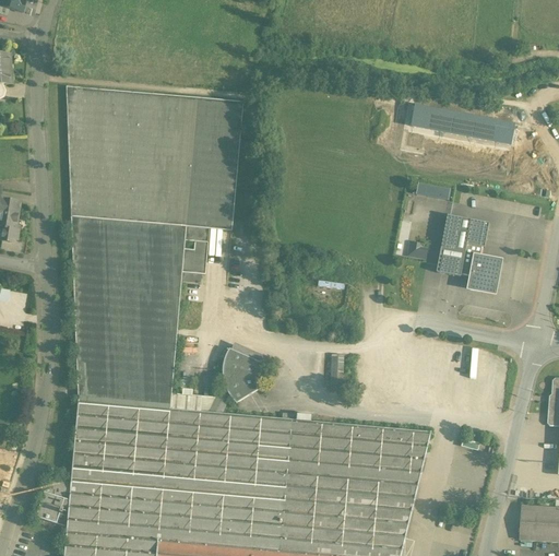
[(0,0),(0,4),(22,12),(25,0),(0,0)]
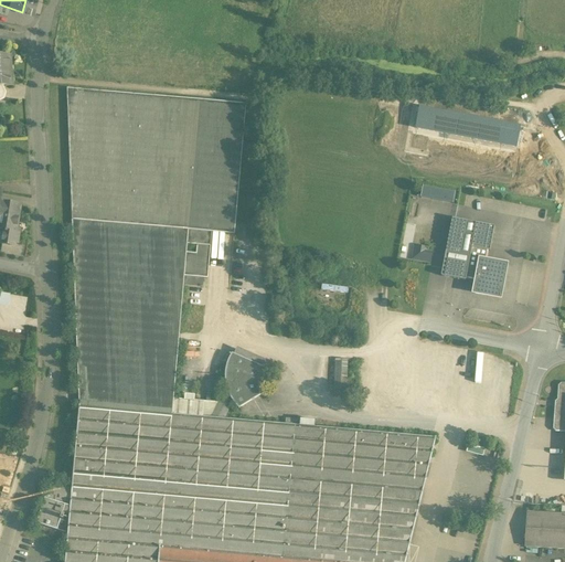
[(8,54),(0,54),(0,95),(2,95),(3,91),(1,86),(1,82),(9,82),(9,83),(12,82),(11,72),(12,72),(12,71),(9,71),(8,54)]
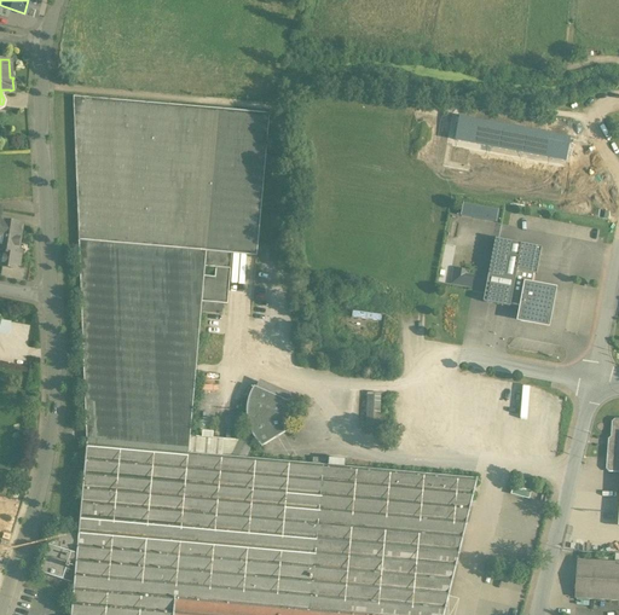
[(268,111),(73,93),(86,440),(86,441),(187,451),(189,434),(201,299),(204,264),(206,249),(231,251),(256,254),(268,111)]
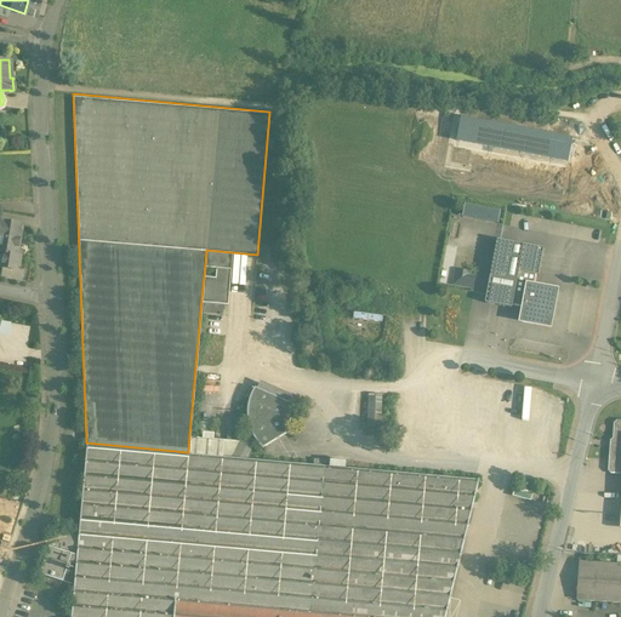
[(573,137),(462,116),(457,140),(568,160),(573,137)]
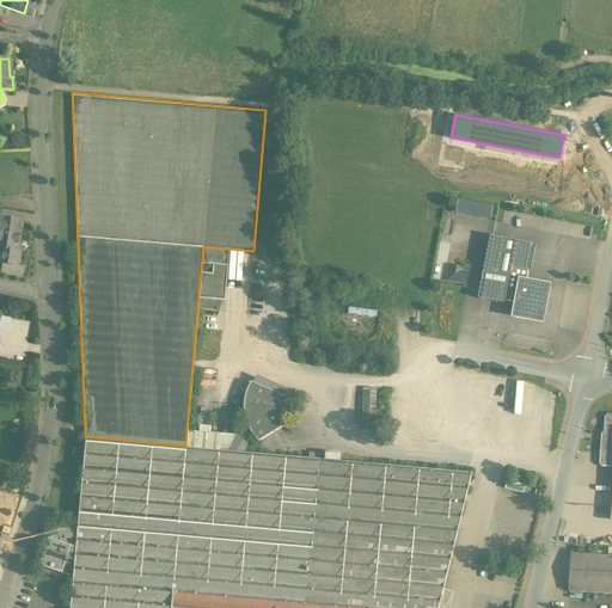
[(461,209),(496,216),(500,203),(465,196),(461,209)]
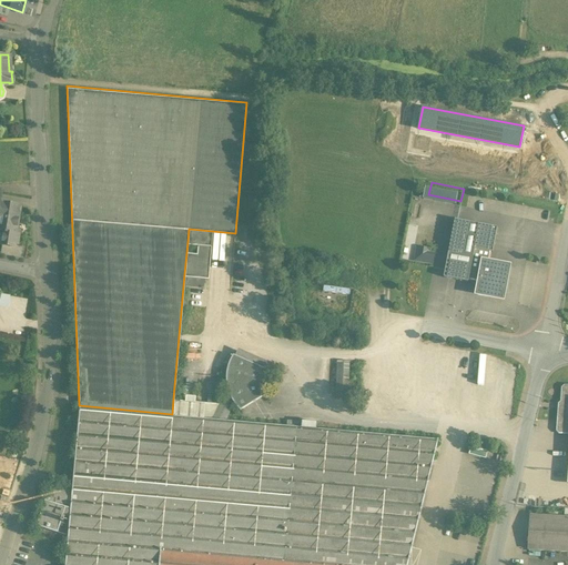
[(0,201),(0,226),(3,228),(1,242),(12,244),(12,239),(17,240),(19,229),(16,229),(20,204),(0,201)]
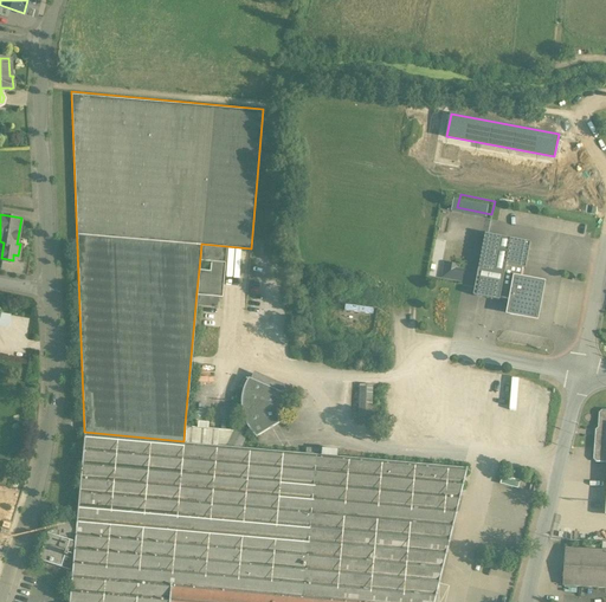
[(501,298),(501,296),(509,298),(505,315),(540,321),(548,278),(523,274),(524,267),(527,267),(533,239),(484,230),(474,293),(501,298)]
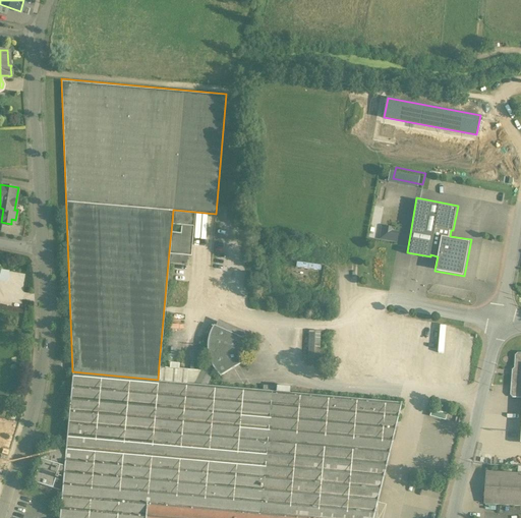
[(194,212),(173,210),(172,222),(193,224),(194,212)]
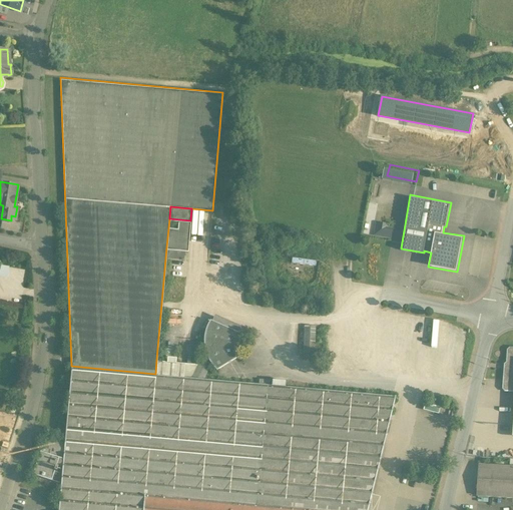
[(190,220),(169,218),(166,247),(187,249),(190,220)]
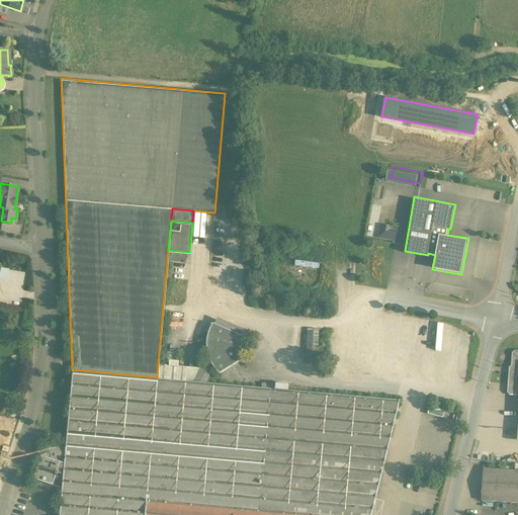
[(400,231),(392,229),(393,223),(381,221),(379,235),(398,239),(400,231)]
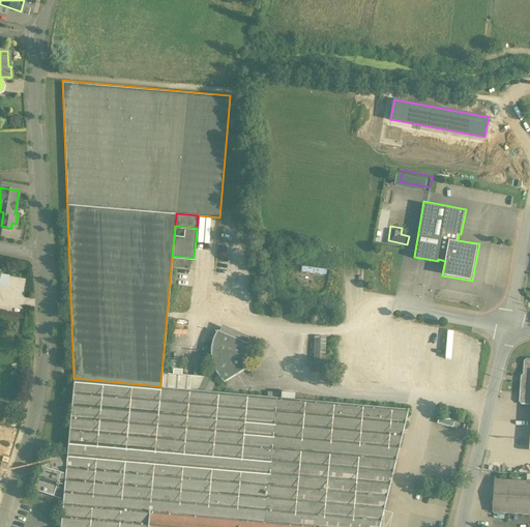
[(210,352),(211,360),(203,376),(197,389),(210,390),(217,374),(222,379),(223,381),(247,367),(245,360),(244,354),(245,348),(247,342),(216,328),(213,335),(210,344),(210,352)]
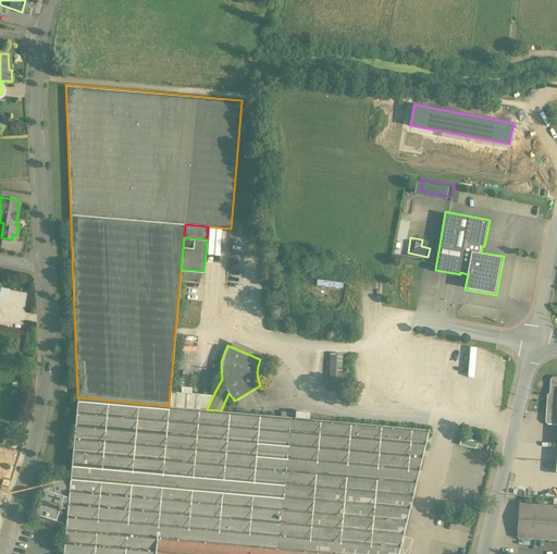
[(341,352),(332,352),(331,379),(339,379),(341,352)]
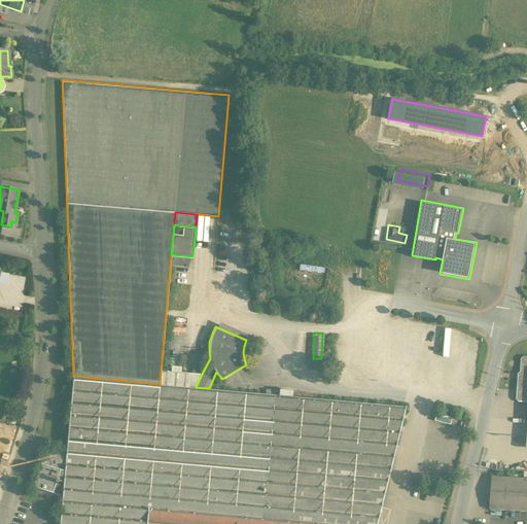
[(526,356),(524,356),(522,357),(521,377),(519,376),(518,396),(519,398),(526,398),(526,356)]
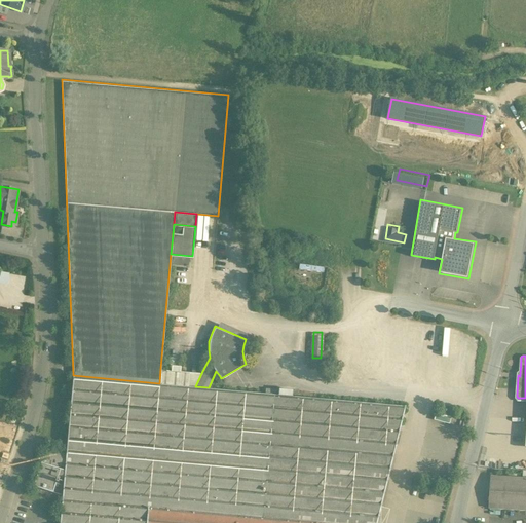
[(201,373),(160,369),(159,383),(195,386),(201,373)]
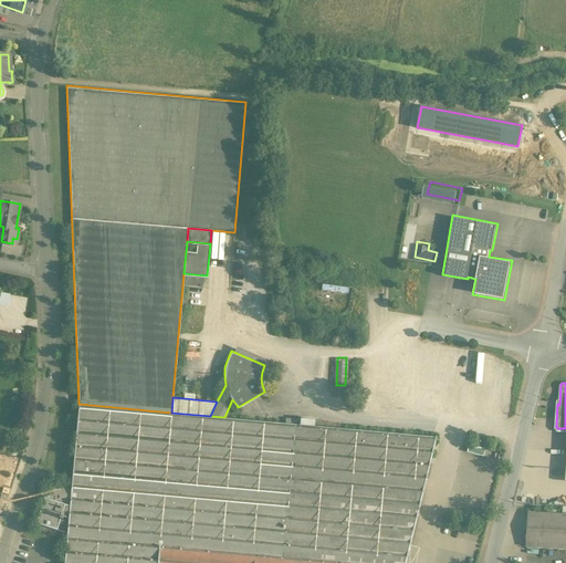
[(171,413),(79,404),(71,483),(67,517),(63,562),(404,562),(436,436),(224,417),(210,416),(171,413)]
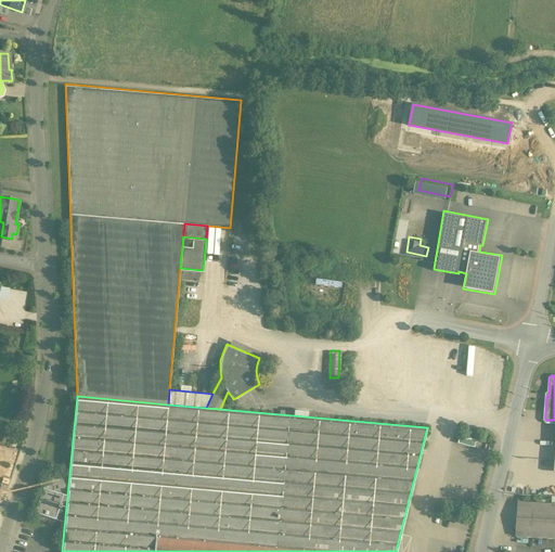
[(69,474),(48,472),(43,486),(42,486),(35,512),(55,518),(59,508),(60,508),(61,505),(66,506),(69,474)]
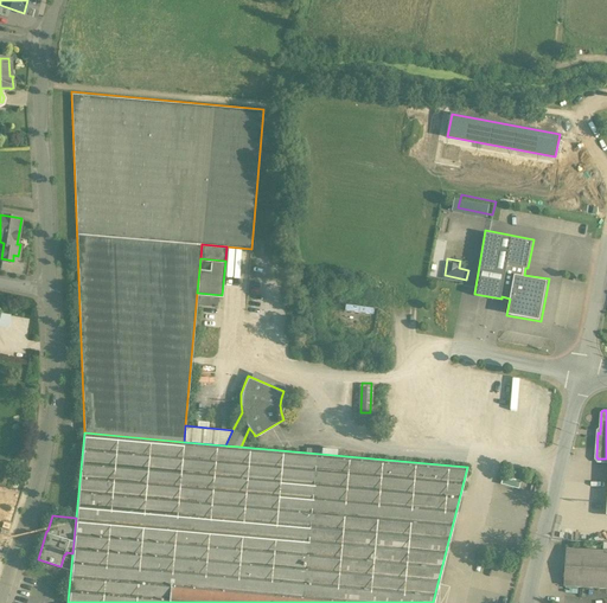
[(606,549),(567,547),(564,584),(606,585),(606,549)]
